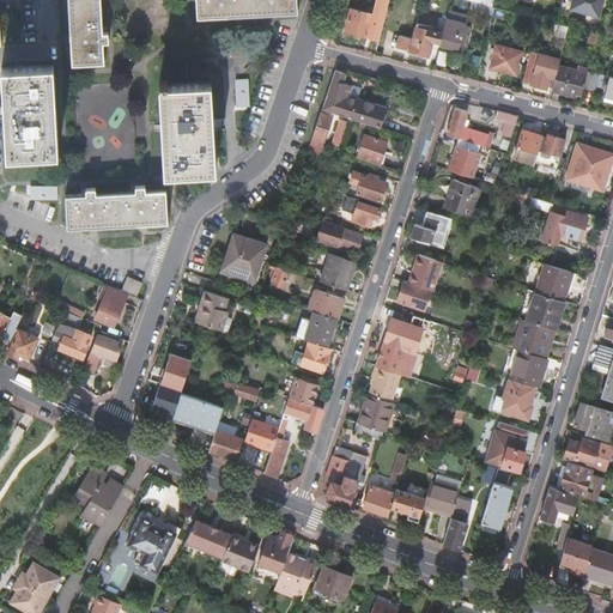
[(70,0),(73,64),(104,62),(103,42),(109,41),(108,32),(103,32),(101,0),(70,0)]
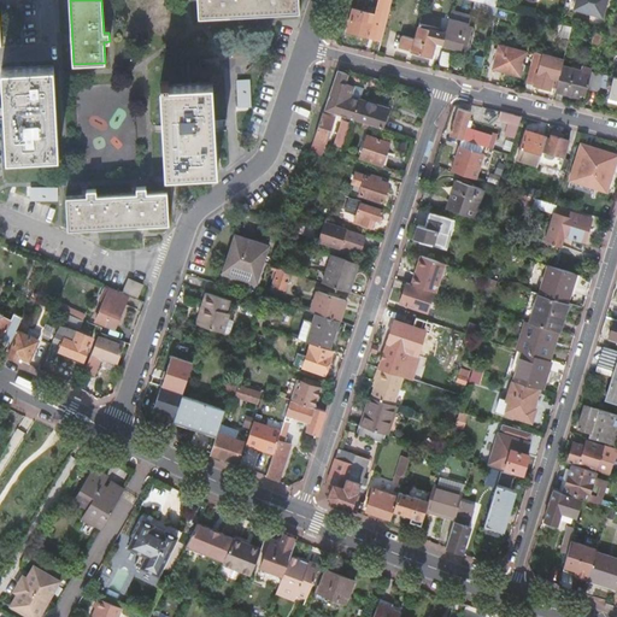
[(198,0),(199,18),(299,13),(298,0),(198,0)]
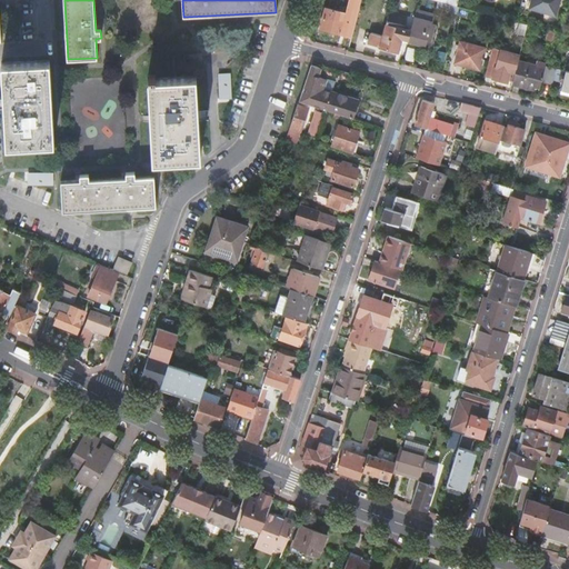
[(531,0),(529,8),(556,16),(560,0),(531,0)]
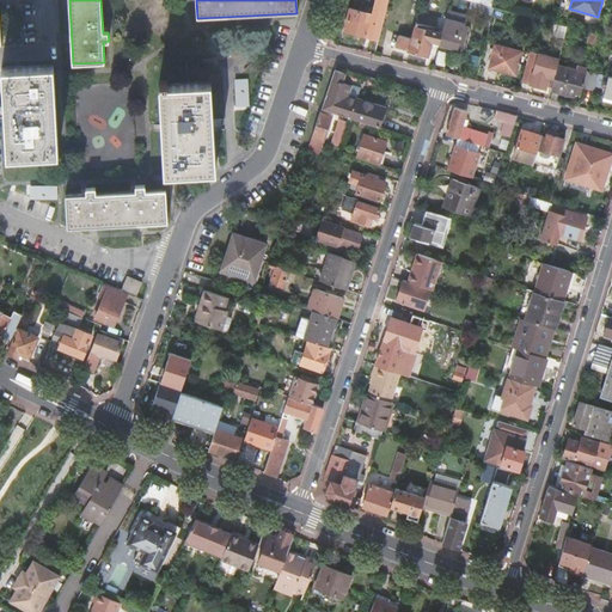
[(352,8),(346,30),(367,36),(371,23),(363,22),(366,12),(352,8)]
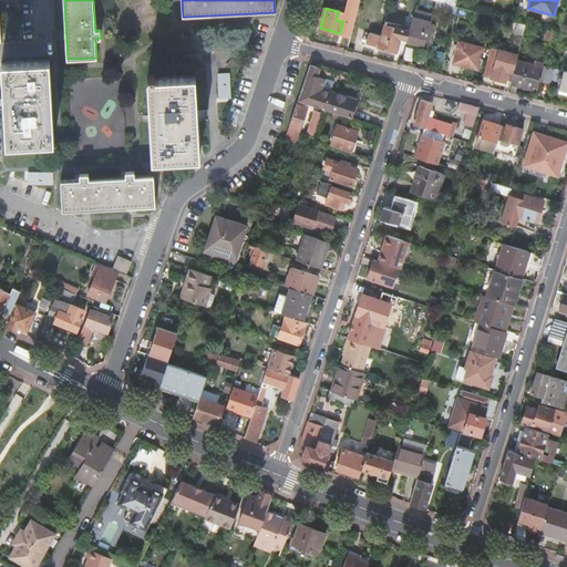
[(431,22),(413,17),(410,30),(408,39),(408,41),(424,45),(425,42),(430,43),(433,29),(429,28),(431,22)]
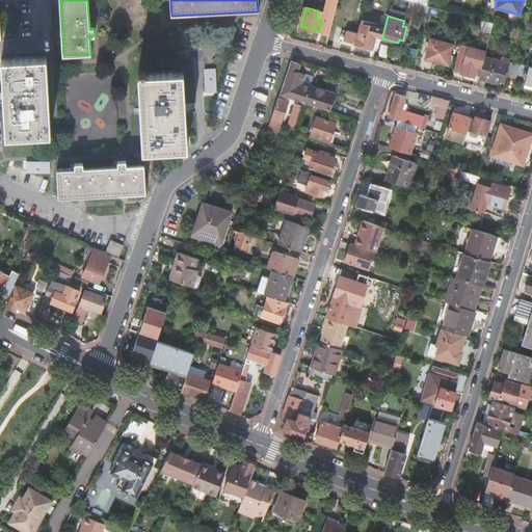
[(382,36),(384,28),(381,27),(381,25),(363,20),(360,33),(349,30),(347,41),(373,48),(376,35),(382,36)]
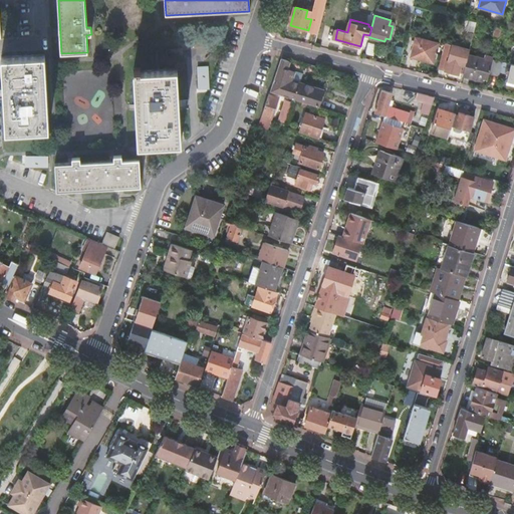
[(475,31),(477,22),(470,20),(467,29),(475,31)]
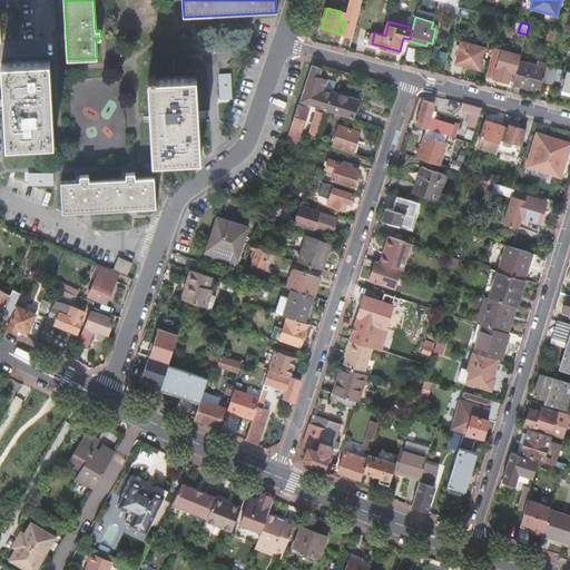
[(556,31),(549,29),(547,40),(553,42),(556,31)]
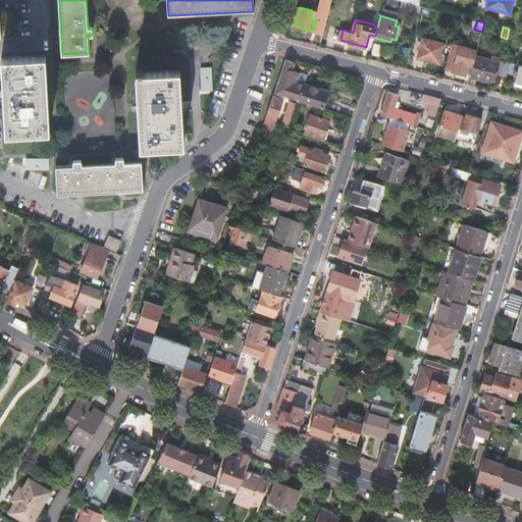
[(423,37),(418,57),(440,63),(446,43),(423,37)]
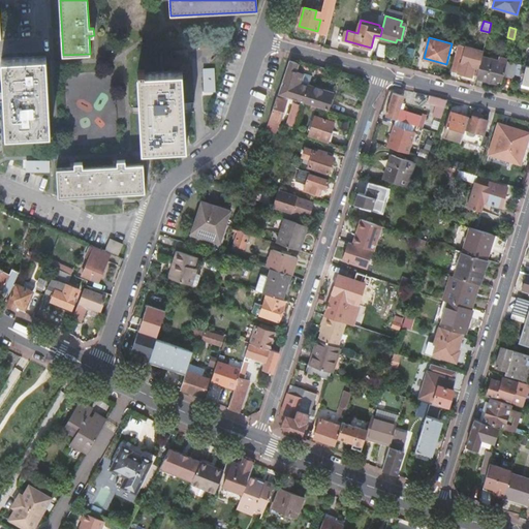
[(459,43),(452,70),(472,75),(473,72),(477,74),(481,57),(484,50),(459,43)]
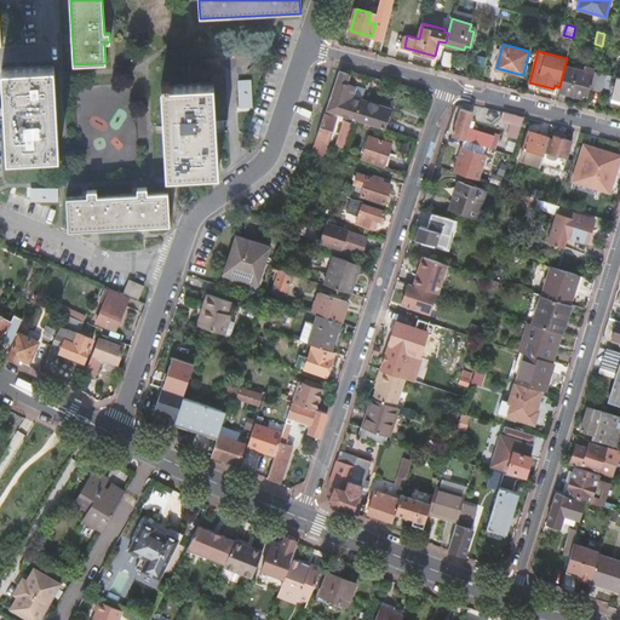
[(53,65),(3,69),(7,158),(58,155),(53,65)]
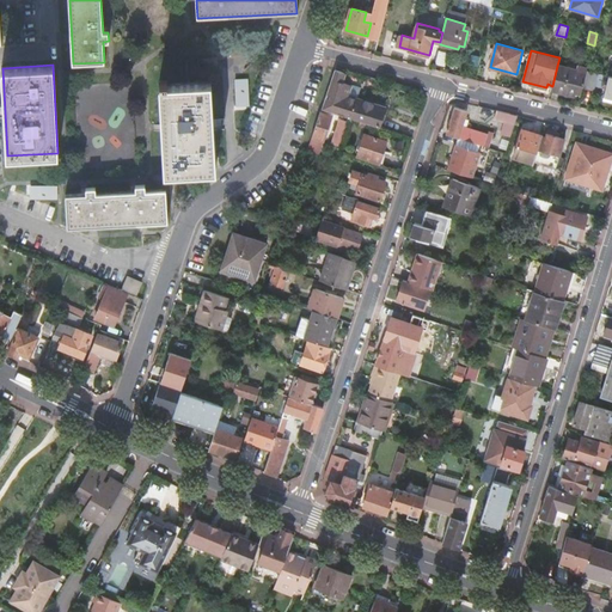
[(557,66),(552,86),(551,89),(575,95),(577,86),(582,87),(587,73),(557,66)]
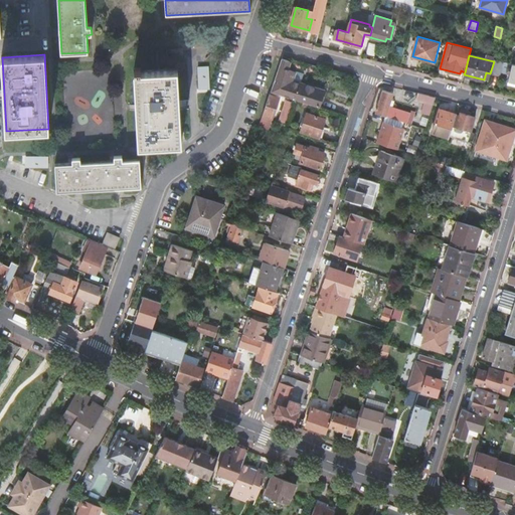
[(283,58),(272,92),(304,102),(309,104),(319,107),(324,91),(293,80),(296,71),(288,69),(291,61),(283,58)]
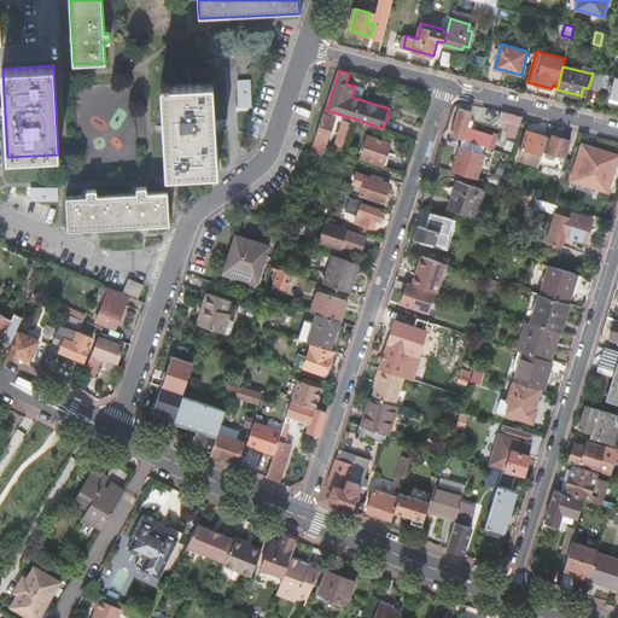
[(593,74),(588,88),(600,92),(605,74),(593,71),(593,74)]
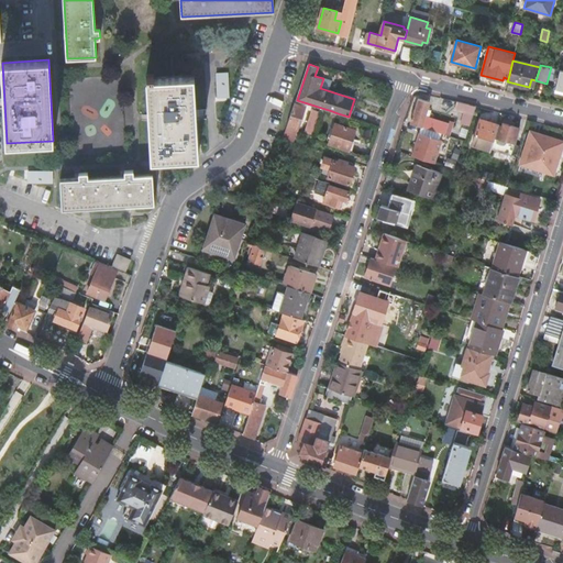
[(346,73),(320,66),(319,72),(345,78),(346,73)]
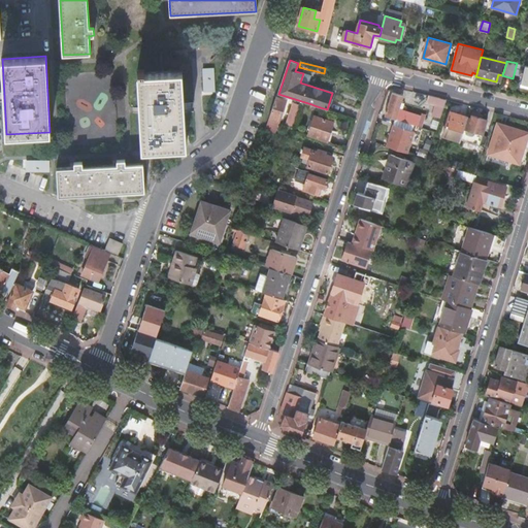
[(527,66),(526,65),(523,73),(520,72),(519,76),(522,77),(520,87),(527,88),(527,66)]
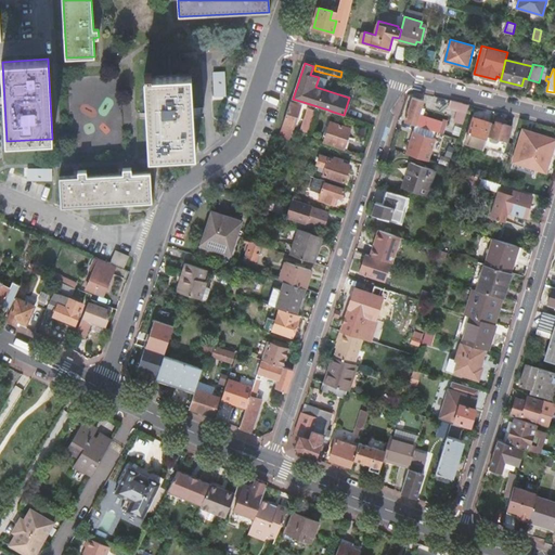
[(227,93),(227,71),(215,71),(216,93),(227,93)]
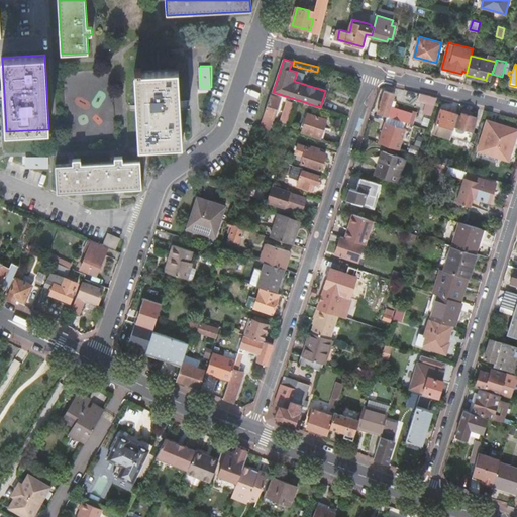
[(135,75),(134,75),(143,148),(186,143),(177,70),(140,74),(140,71),(134,72),(135,75)]
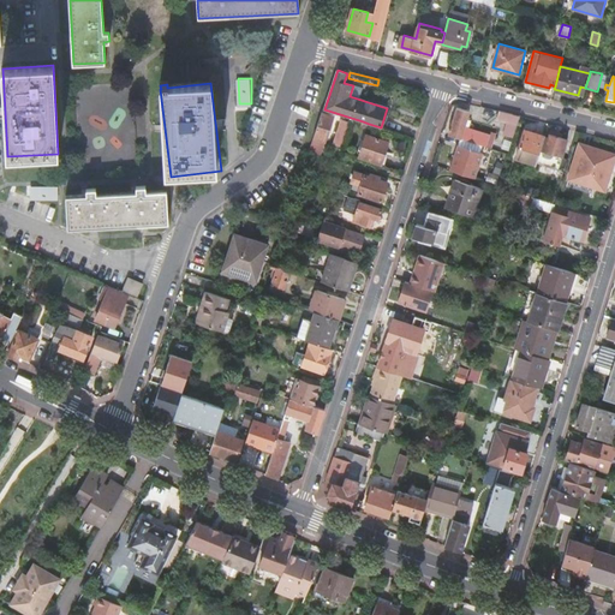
[(458,107),(449,133),(485,145),(489,132),(469,126),(467,130),(464,129),(470,111),(458,107)]
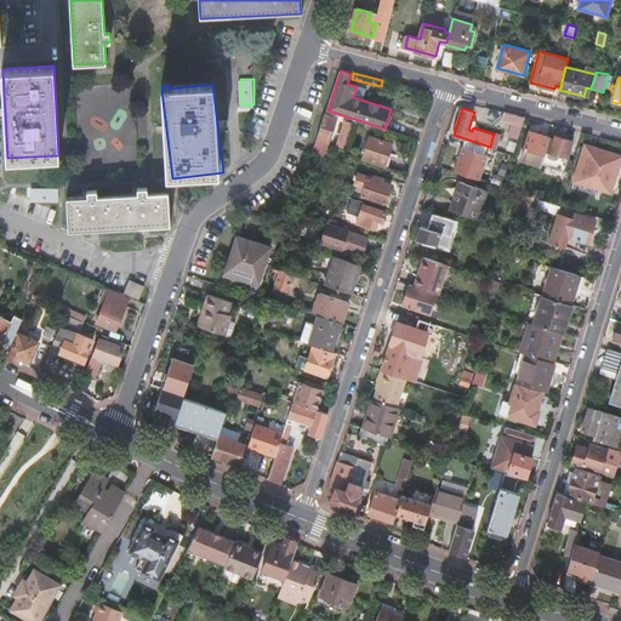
[(510,135),(519,138),(527,117),(506,112),(505,118),(514,121),(510,135)]
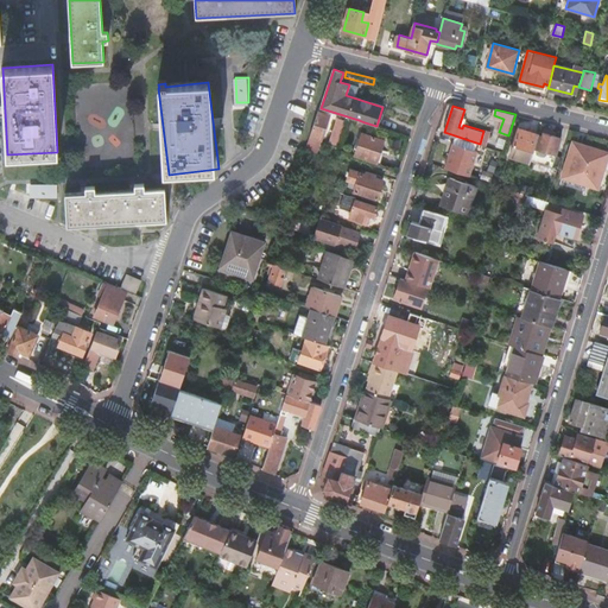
[(329,114),(318,111),(310,135),(306,150),(317,153),(329,114)]
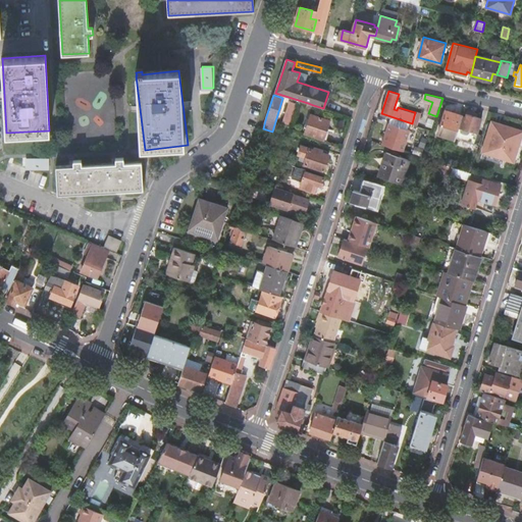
[(285,121),(291,123),(297,104),(291,102),(288,112),(289,113),(285,121)]
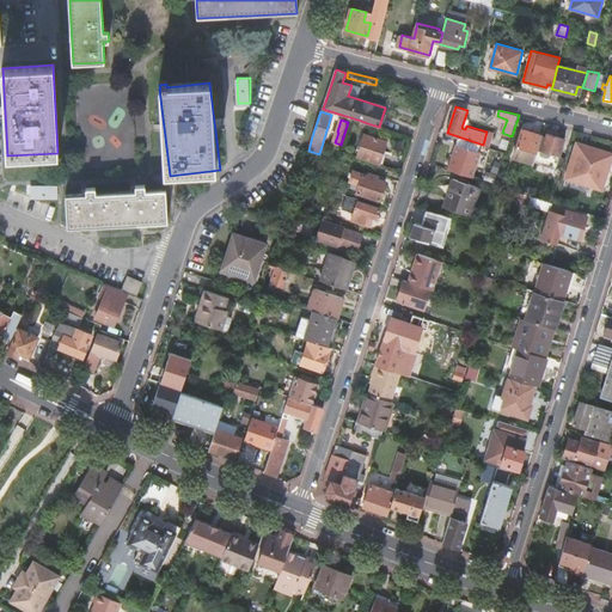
[(514,155),(534,161),(543,134),(522,128),(514,155)]
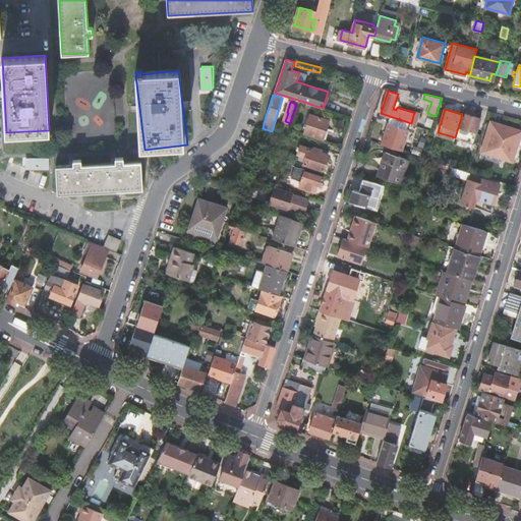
[(473,142),(481,117),(476,115),(477,113),(467,110),(458,137),(473,142)]
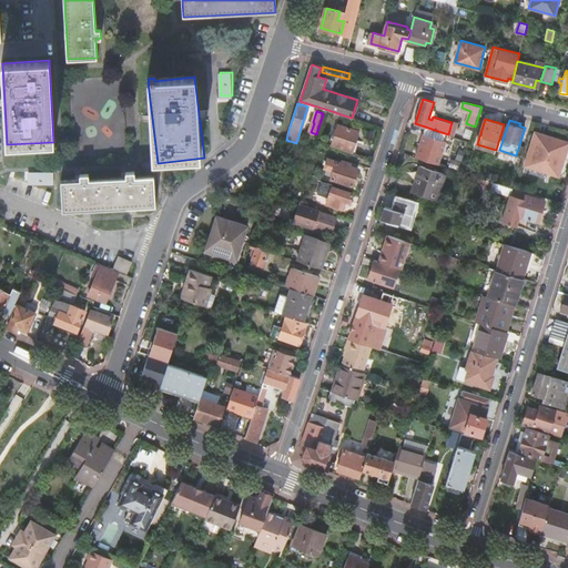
[(340,124),(333,144),(352,151),(358,131),(340,124)]
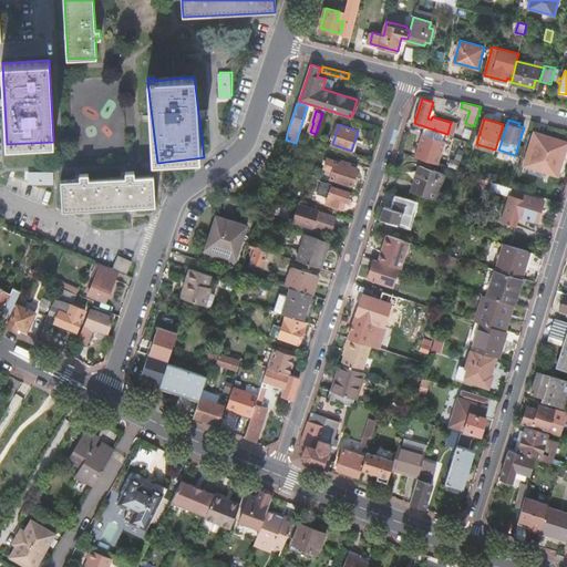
[(566,141),(536,132),(525,164),(558,175),(566,146),(566,141)]
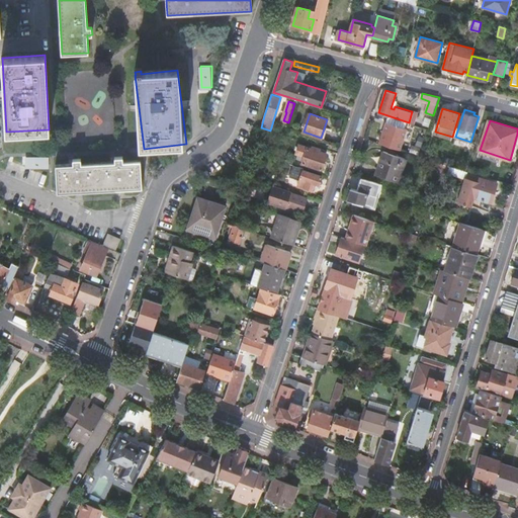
[(385,121),(378,143),(400,149),(407,128),(385,121)]
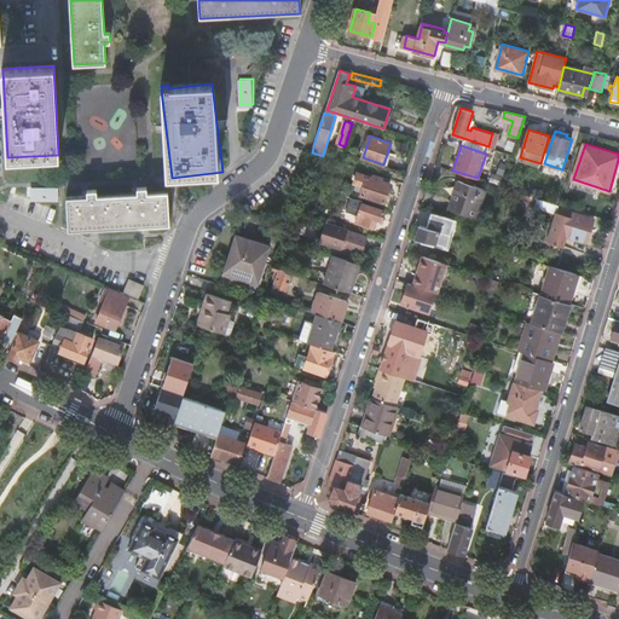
[(353,184),(364,187),(360,195),(383,203),(389,184),(381,180),(382,178),(374,175),(372,178),(368,177),(357,173),(353,184)]
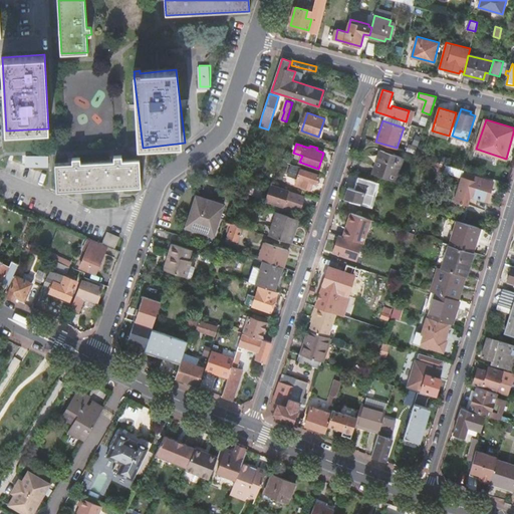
[(380,150),(373,173),(396,180),(403,157),(380,150)]
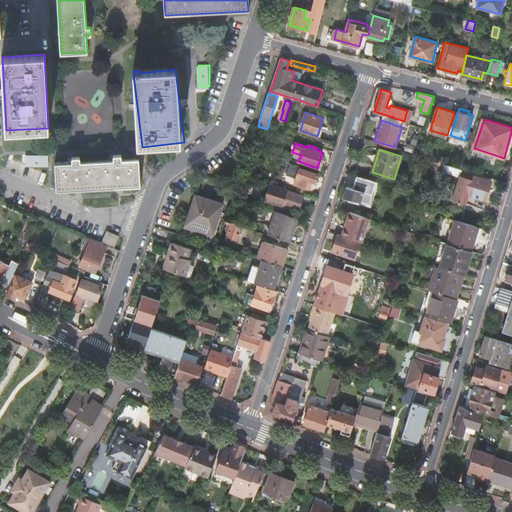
[(49,165),(49,153),(26,153),(26,165),(49,165)]
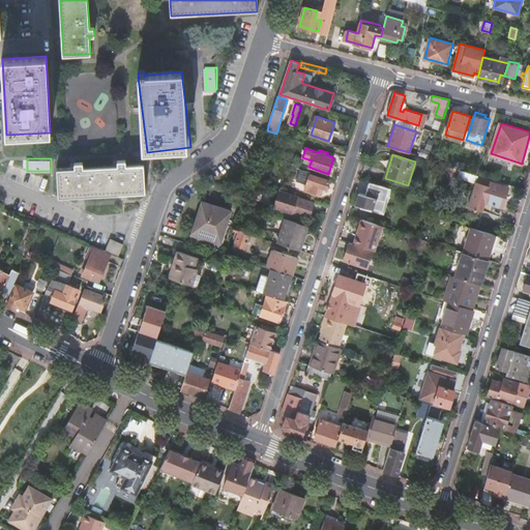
[(75,169),(57,170),(59,197),(145,192),(144,165),(126,166),(125,162),(118,162),(118,167),(83,169),(83,164),(75,164),(75,169)]
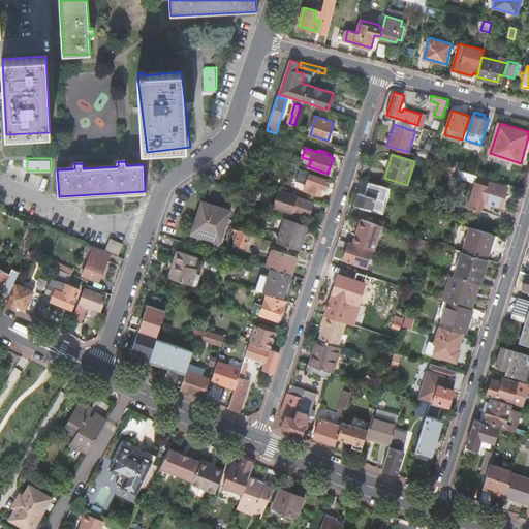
[(309,173),(304,189),(318,193),(320,186),(325,188),(329,180),(309,173)]
